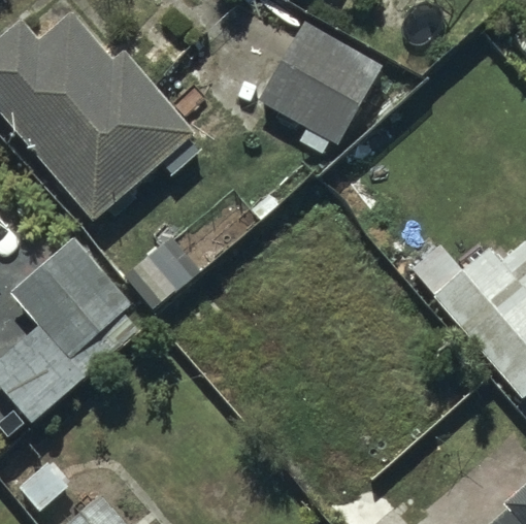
[(19,24),(0,38),(0,113),(93,222),(162,163),(172,174),(201,150),(121,56),(111,64),(71,17),(37,44),(19,24)]
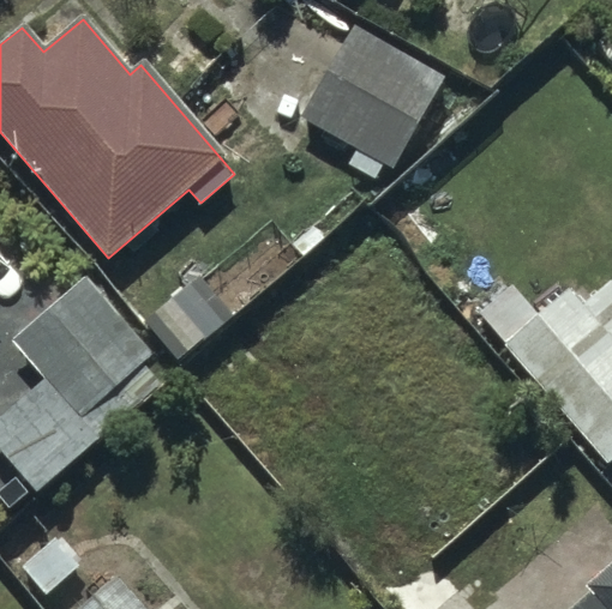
[(444,76),(353,24),(299,118),(354,148),(345,163),(375,181),(384,166),(391,169),(444,76)]
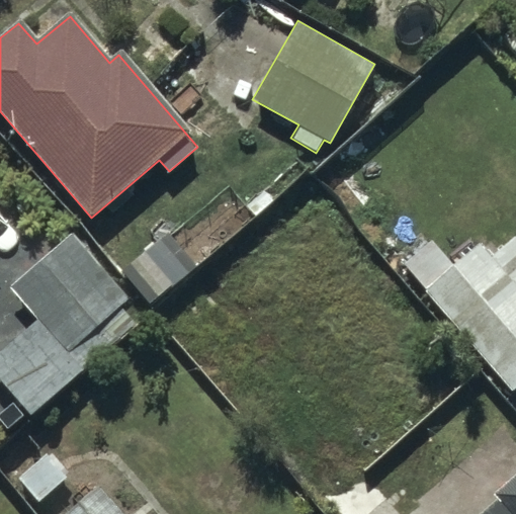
[(141,316),(70,232),(9,282),(39,319),(0,352),(0,377),(27,411),(141,316)]
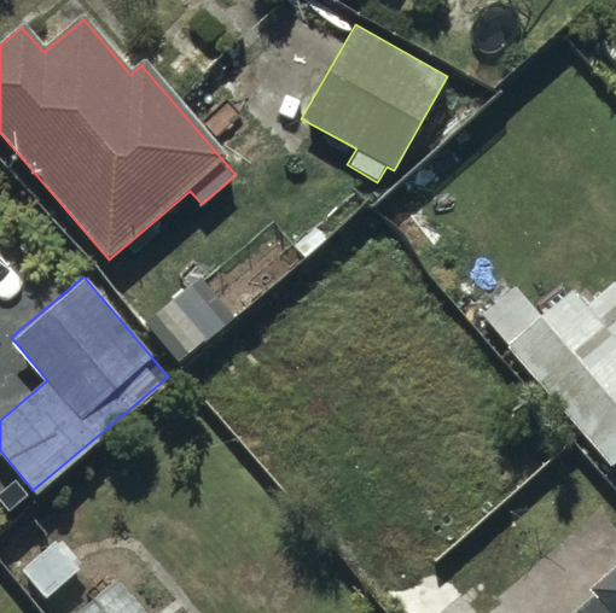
[(509,276),(476,304),(611,466),(615,461),(615,284),(585,309),(571,293),(542,317),(509,276)]
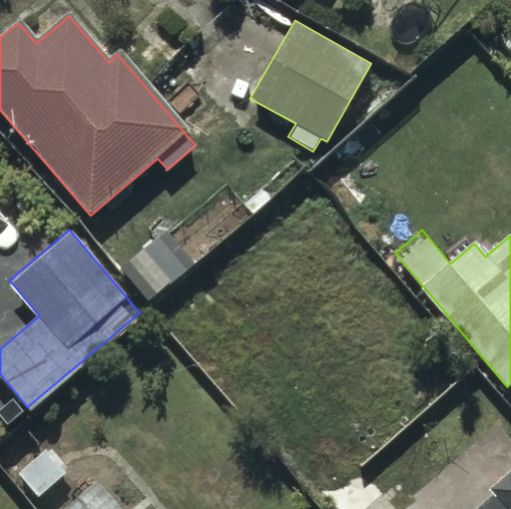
[(171,276),(145,243),(122,263),(149,295),(171,276)]
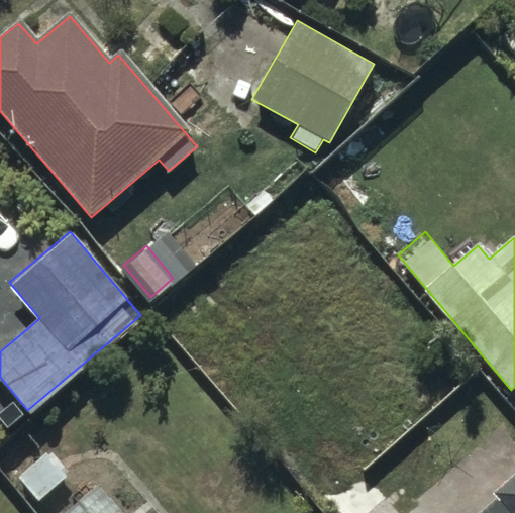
[(68,473),(46,447),(17,472),(38,497),(68,473)]
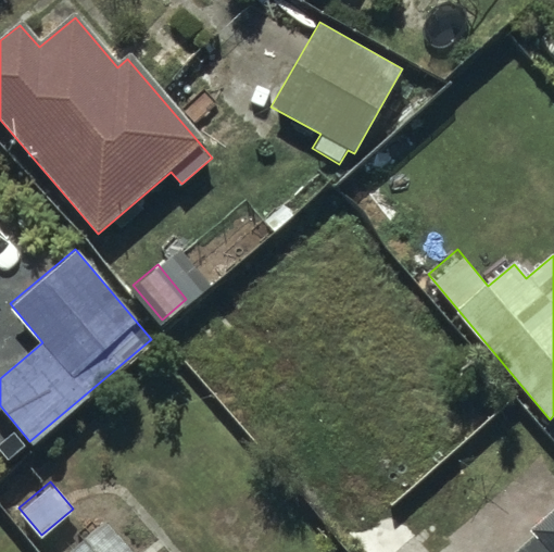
[(553,509),(527,534),(531,538),(514,551),(553,551),(553,509)]
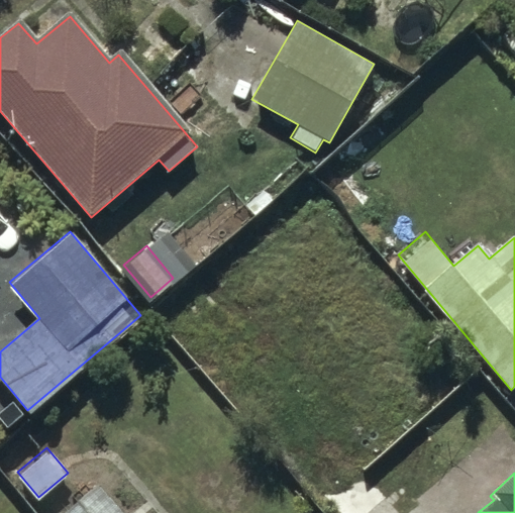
[(120,512),(95,486),(65,512),(120,512)]
